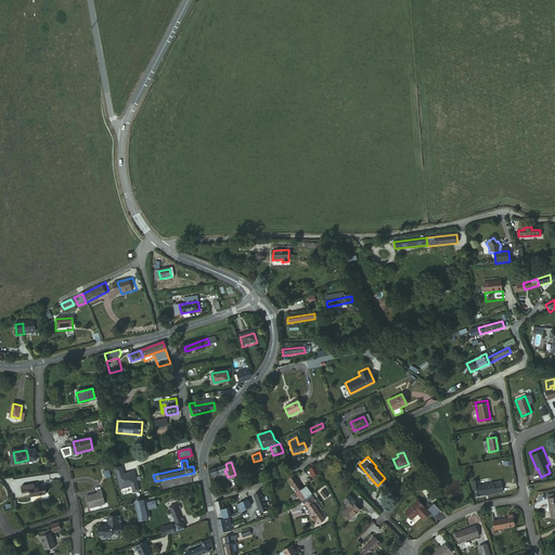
[(226,464),(209,468),(211,475),(224,470),(228,469),(226,464)]
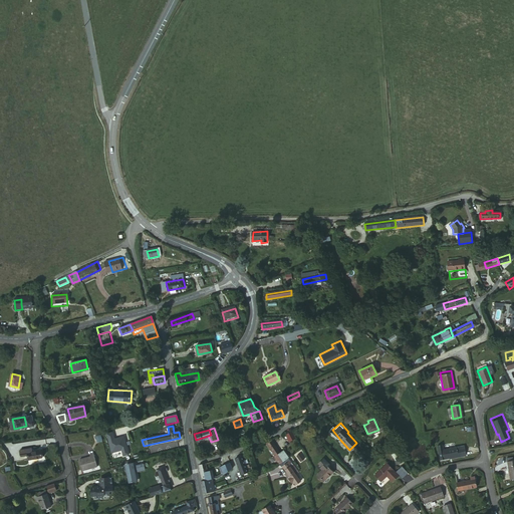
[(291,432),(285,435),(288,442),(294,439),(291,432)]
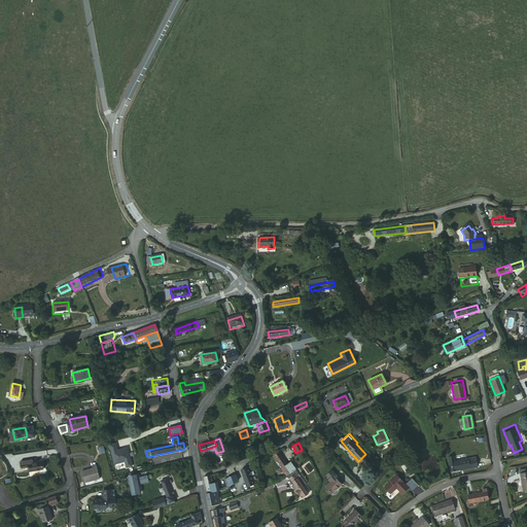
[(286,463),(278,451),(273,454),(281,466),(286,463)]
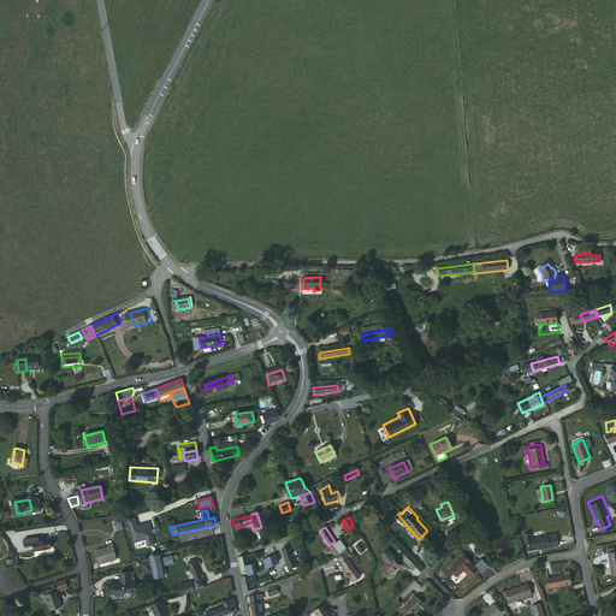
[(549,537),(548,534),(532,537),(532,531),(526,532),(529,549),(556,544),(554,535),(549,537)]
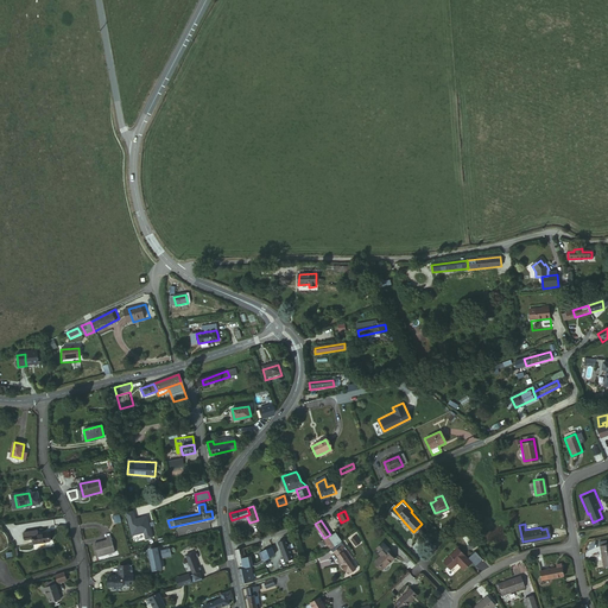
[(324,539),(329,548),(339,542),(334,532),(330,536),(330,534),(324,538),(324,539)]
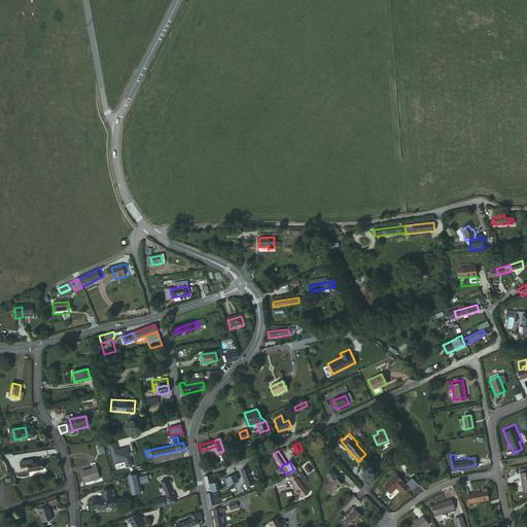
[(29,471),(43,470),(42,462),(33,463),(28,464),(28,467),(29,471)]
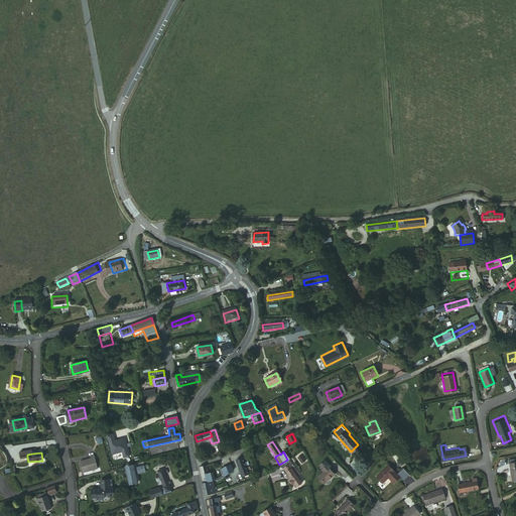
[(83,472),(98,469),(94,456),(90,457),(91,461),(85,462),(84,461),(80,462),(83,472)]
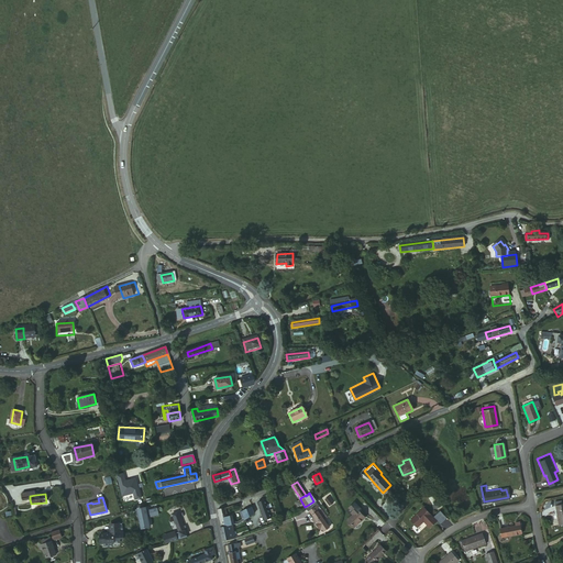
[(352,514),(346,519),(353,527),(364,516),(357,508),(359,506),(352,499),(346,505),(352,509),(350,511),(352,514)]
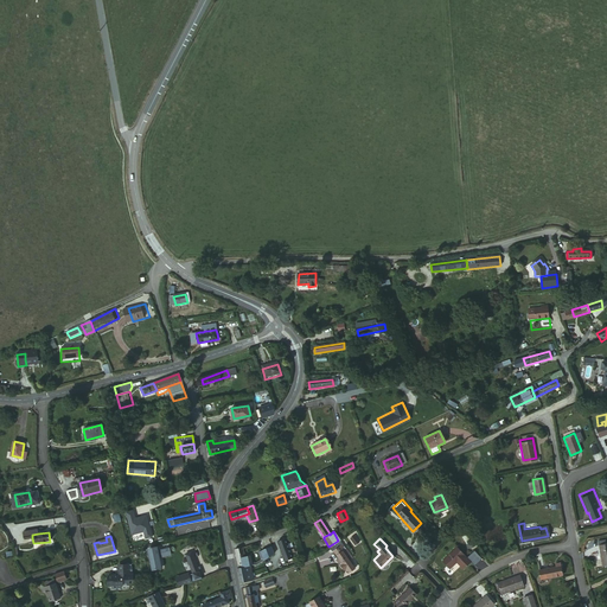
[(352,557),(339,541),(336,543),(331,545),(333,550),(342,563),(345,568),(349,573),(355,569),(349,560),(352,557)]
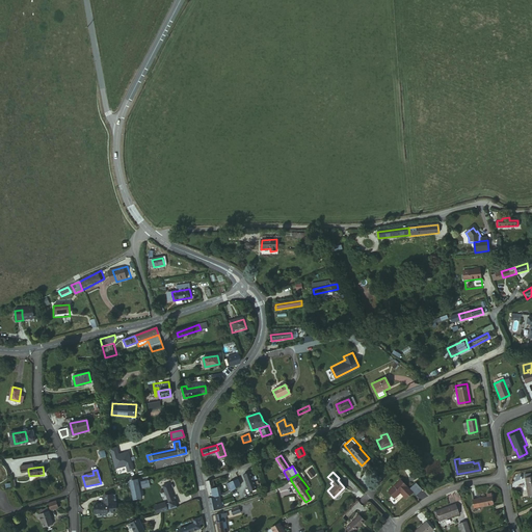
[(227,481),(229,489),(238,484),(236,478),(227,481)]
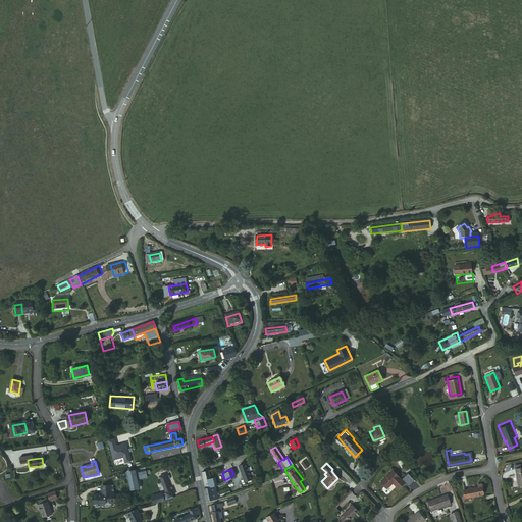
[(405,484),(393,470),(379,481),(385,489),(392,484),(398,490),(405,484)]
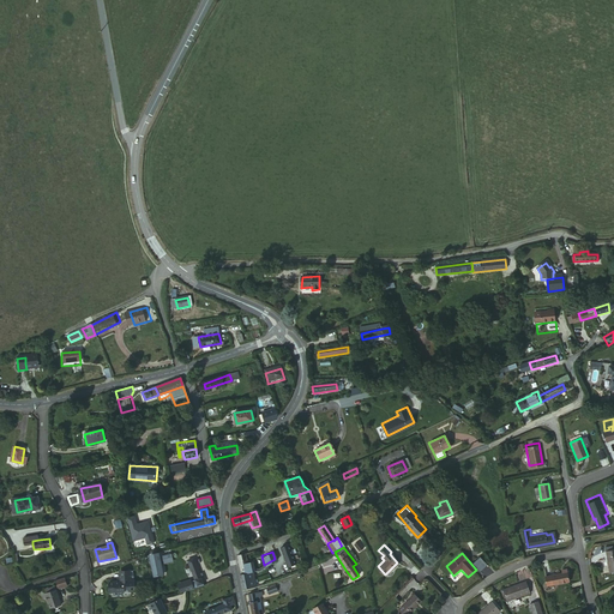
[(162,557),(164,565),(175,563),(173,554),(162,557)]
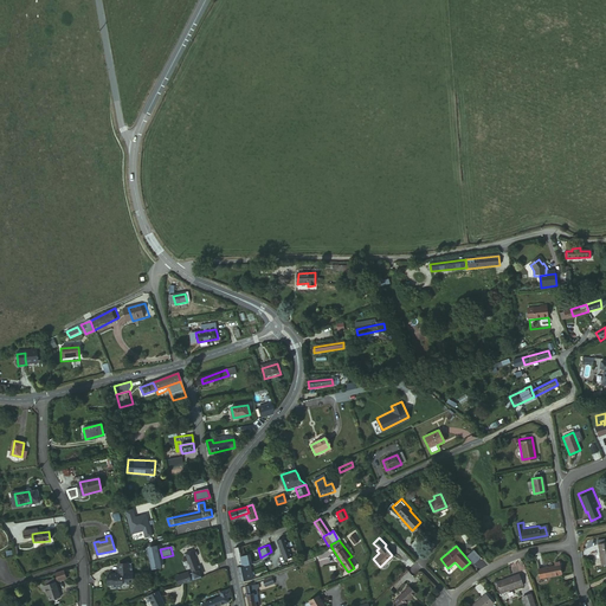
[(244,555),(242,547),(234,549),(239,567),(245,563),(244,555)]
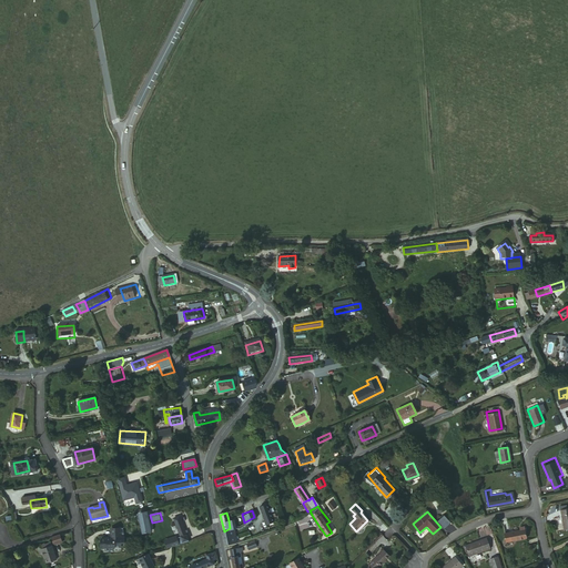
[(182,543),(189,540),(180,516),(174,519),(182,543)]
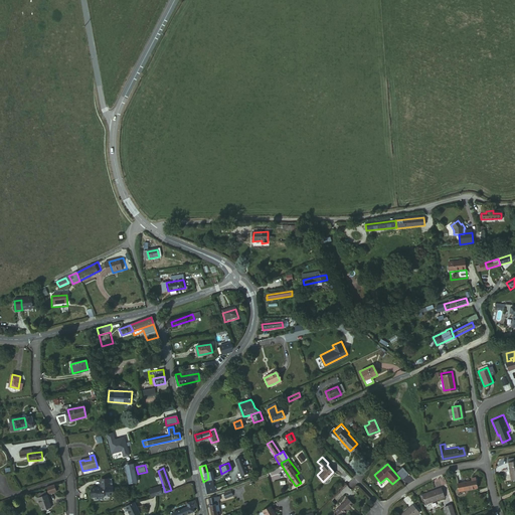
[(233,470),(238,483),(245,481),(240,468),(233,470)]
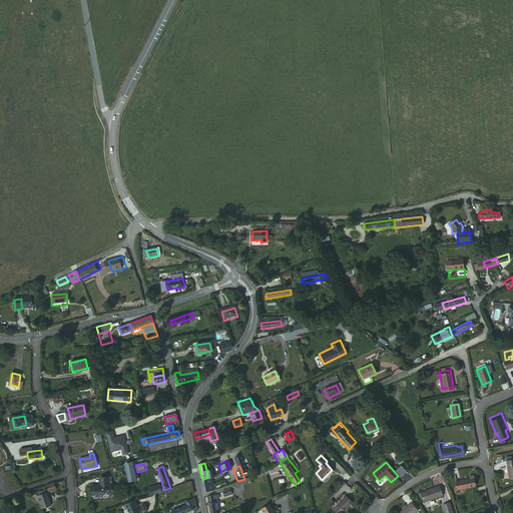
[(127,484),(129,484),(136,482),(136,478),(131,479),(130,474),(125,474),(127,484)]
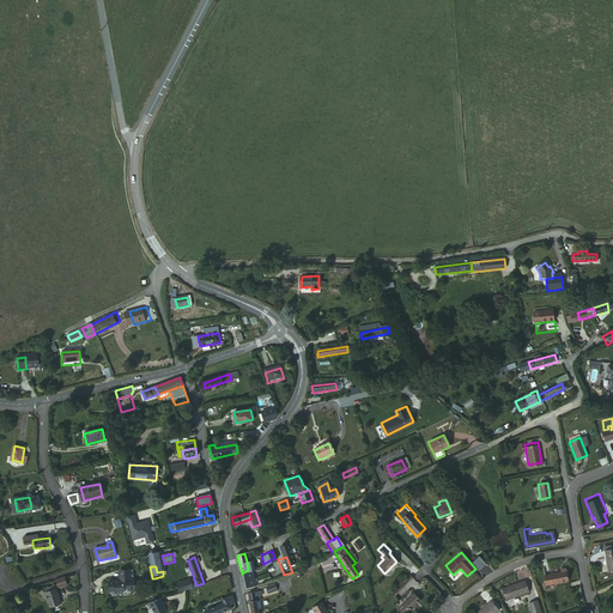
[(560,571),(544,576),(545,584),(568,580),(565,568),(560,569),(560,571)]
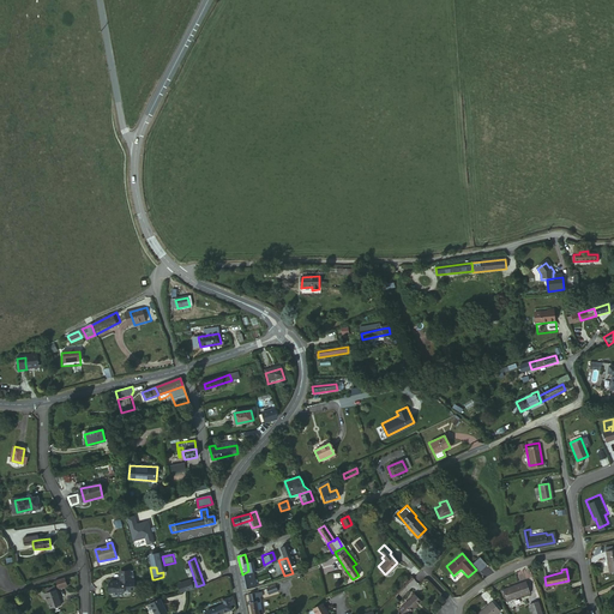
[(248,571),(242,575),(240,575),(242,589),(254,587),(253,577),(252,570),(248,571)]
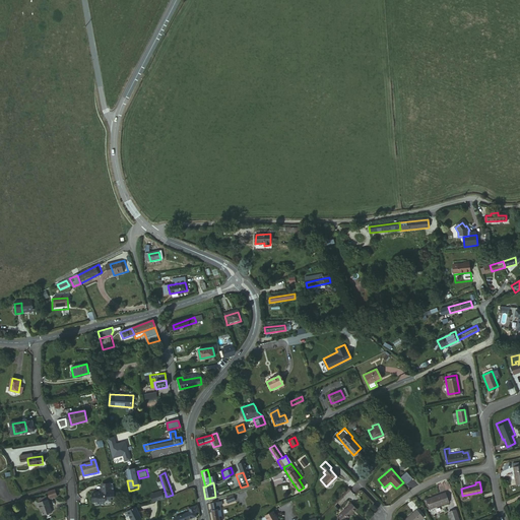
[(105,495),(102,495),(93,496),(94,504),(99,504),(99,507),(105,506),(107,503),(113,502),(112,499),(116,498),(115,493),(112,494),(111,483),(104,484),(105,495)]
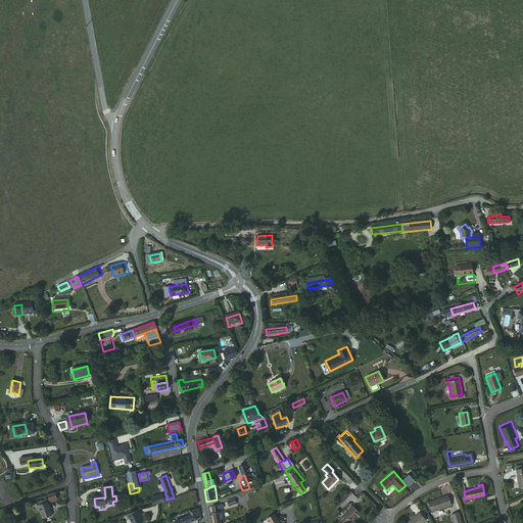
[(57,492),(50,494),(52,501),(59,498),(57,492)]
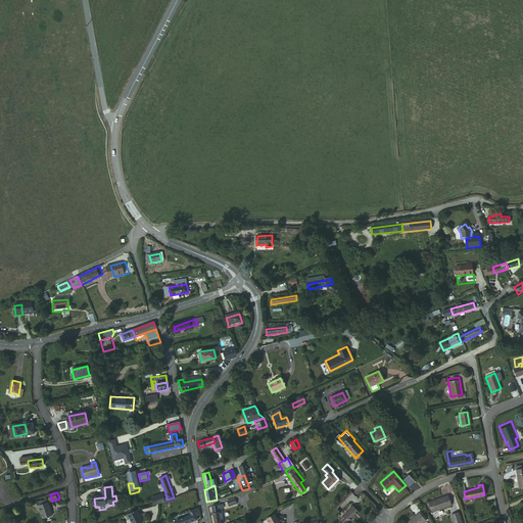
[(450,504),(446,493),(427,501),(431,512),(450,504)]
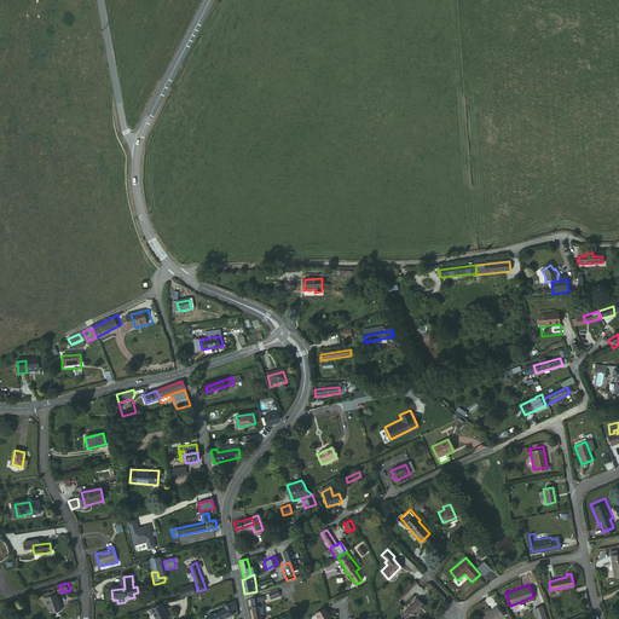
[(47,597),(52,613),(64,608),(59,594),(57,594),(52,596),(47,597)]
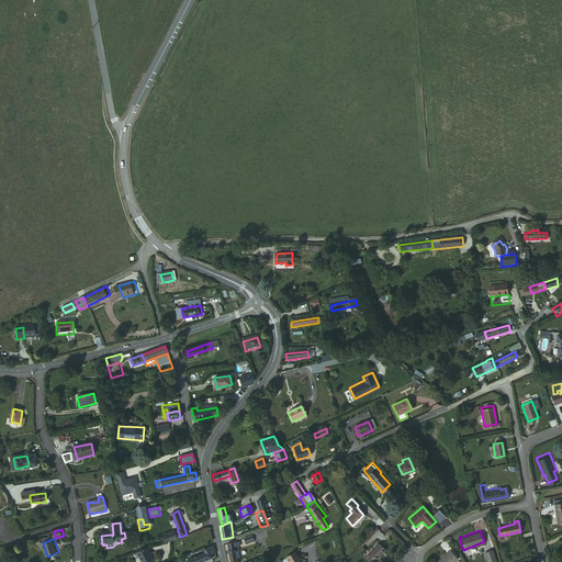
[(236,558),(234,548),(233,542),(227,543),(229,561),(237,561),(238,561),(239,561),(238,558),(236,558)]
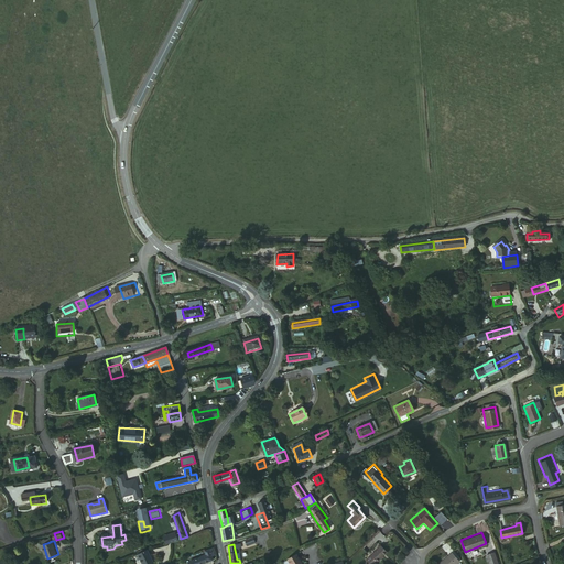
[(388,551),(382,545),(371,555),(379,563),(386,555),(384,554),(388,551)]
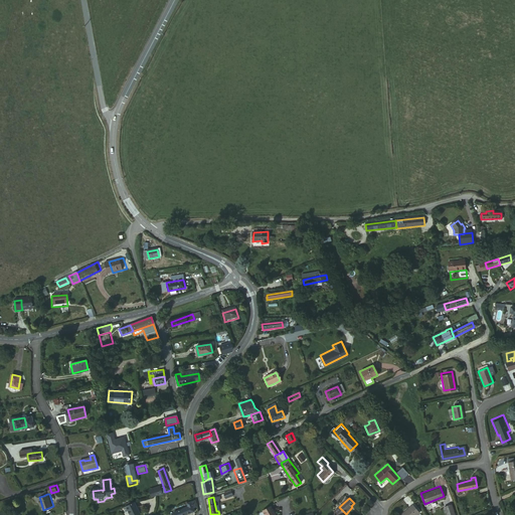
[(197,507),(196,500),(188,503),(189,507),(175,512),(175,514),(185,514),(191,513),(190,510),(194,508),(197,507)]
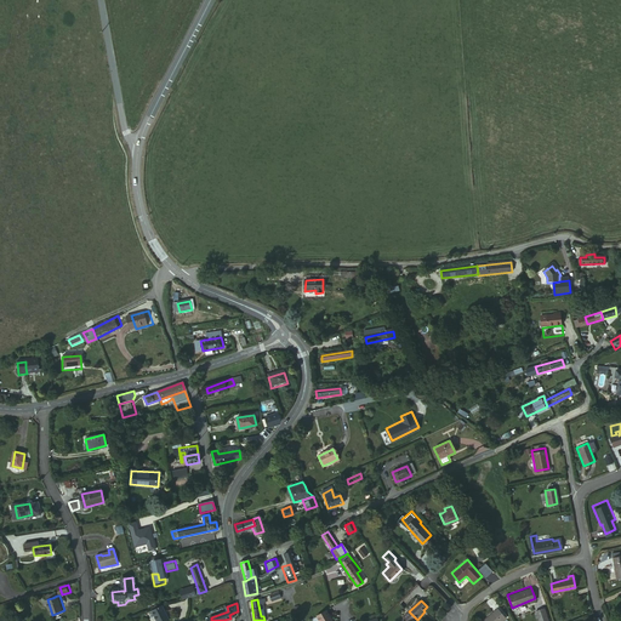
[(547,620),(542,607),(534,609),(537,620),(547,620)]
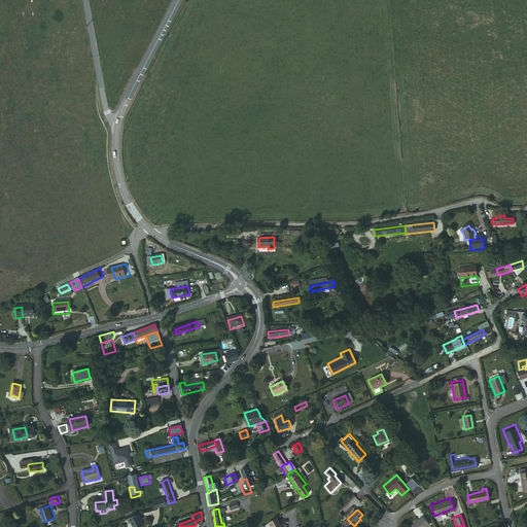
[(140,526),(137,516),(127,519),(128,524),(130,523),(130,526),(140,526)]
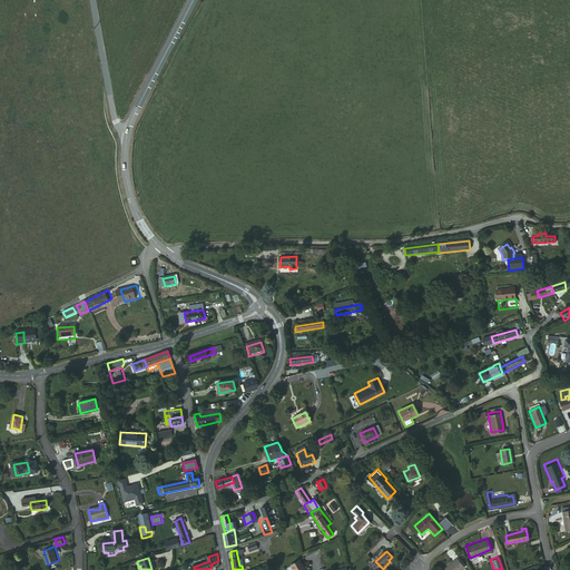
[(445,567),(442,569),(458,569),(463,566),(455,558),(451,561),(452,563),(446,568),(445,567)]
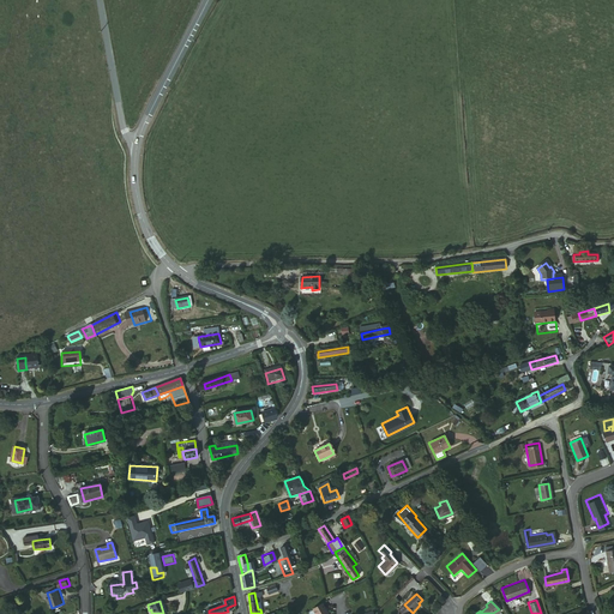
[(329,613),(323,602),(313,607),(317,613),(329,613)]
